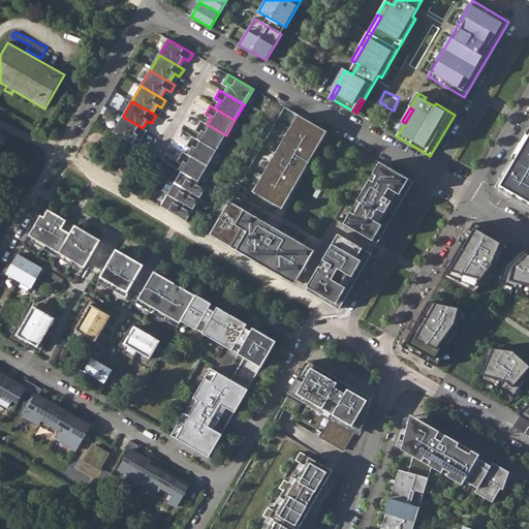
[(328,132),(299,115),(253,192),(282,210),(328,132)]
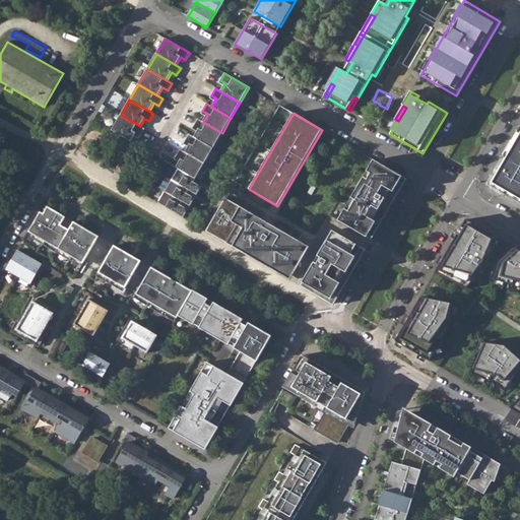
[(121,115),(112,130),(131,142),(134,136),(136,134),(141,136),(145,129),(140,126),(121,115)]
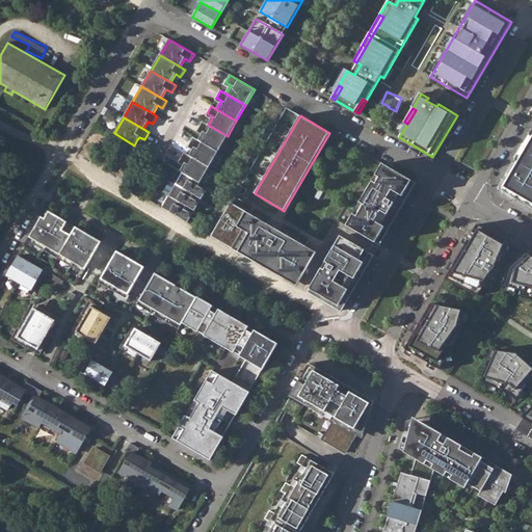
[(198,140),(218,152),(228,136),(208,125),(203,122),(198,129),(203,132),(202,135),(198,140)]
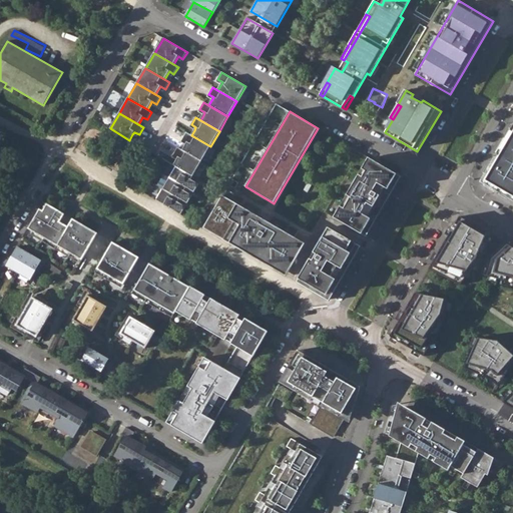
[(512,120),(474,182),(511,206),(512,203),(512,120)]
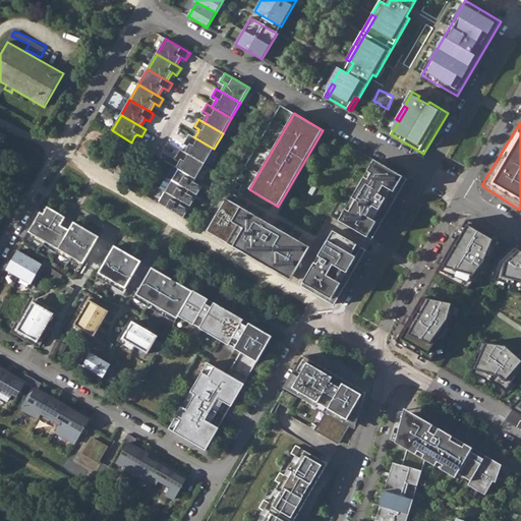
[(185,153),(205,164),(214,149),(194,137),(189,134),(185,141),(190,145),(188,148),(185,153)]
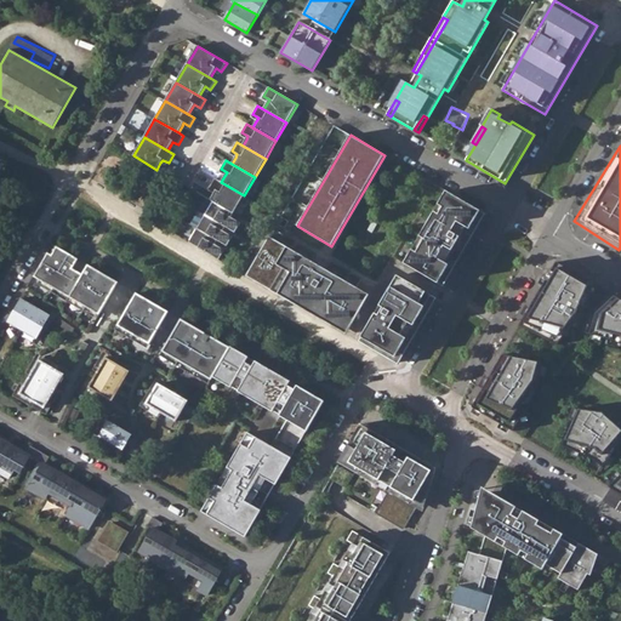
[(214,201),(233,214),(244,195),(221,182),(215,178),(210,187),(216,191),(214,194),(210,200),(214,201)]
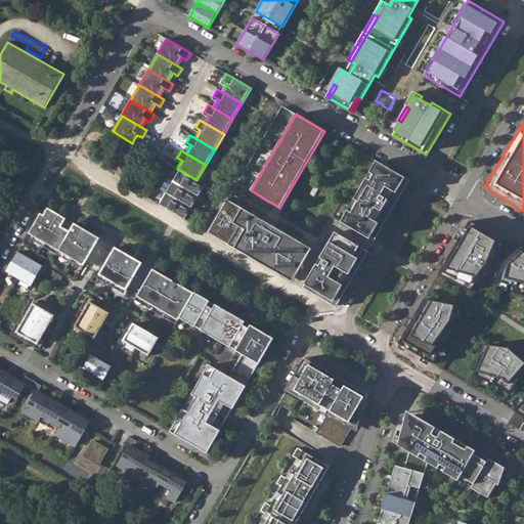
[(378,162),(342,223),(373,241),(408,179),(378,162)]
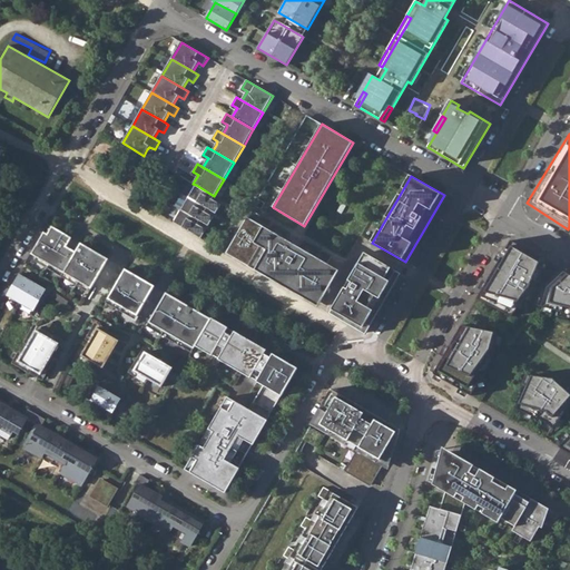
[(214,196),(196,185),(188,198),(209,209),(213,212),(218,215),(224,206),(217,203),(215,200),(217,197),(214,196)]
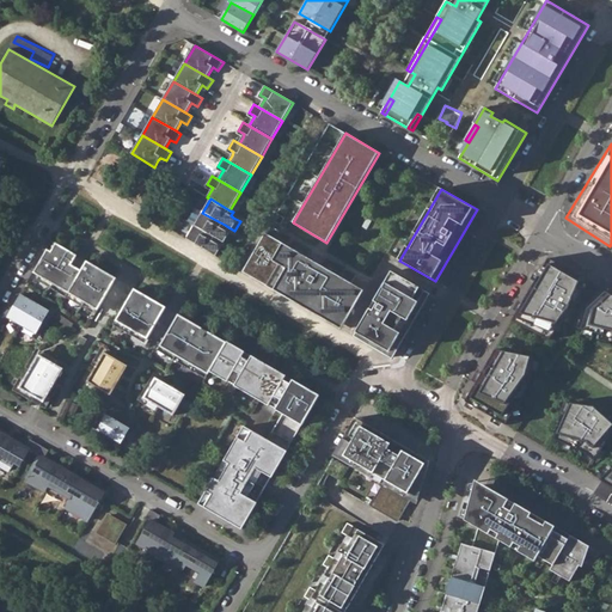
[(202,213),(196,208),(188,222),(195,226),(216,239),(220,240),(226,244),(232,234),(226,231),(222,230),(225,225),(202,213)]
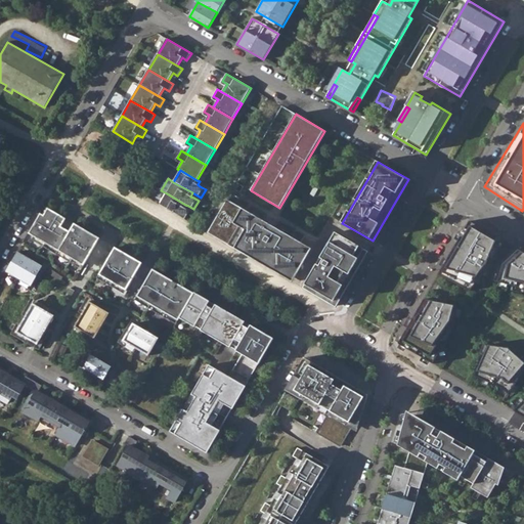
[(185,205),(167,193),(160,206),(187,221),(191,213),(186,210),(183,209),(185,205)]
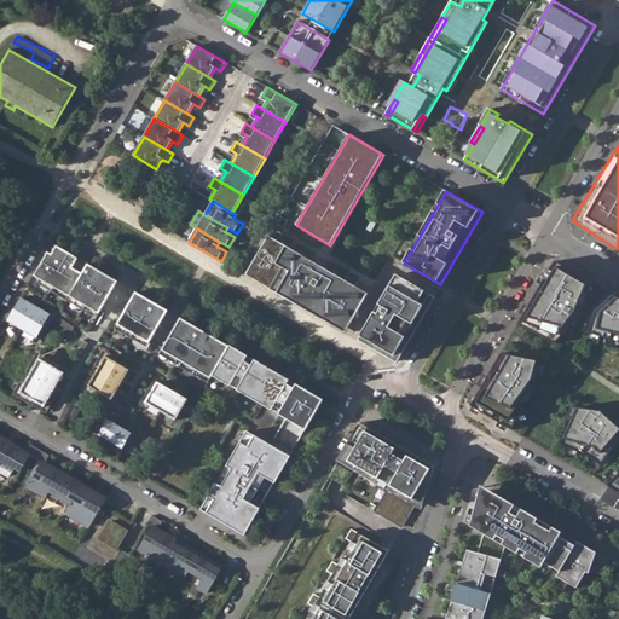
[(272,238),(249,277),(347,334),(370,295),(272,238)]
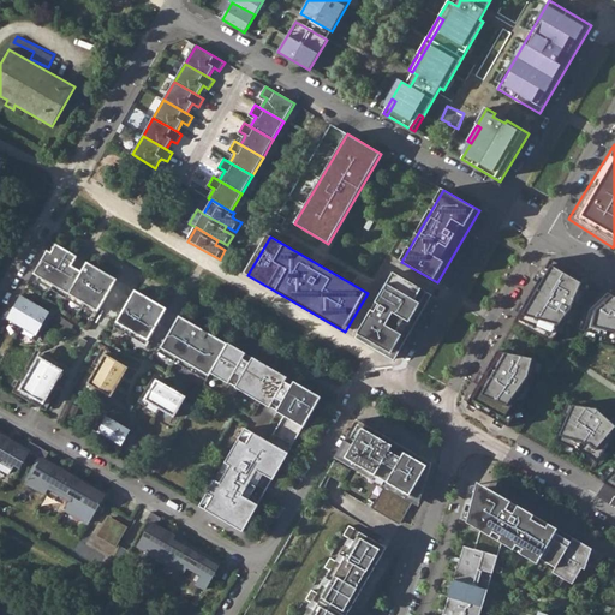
[(99,312),(117,280),(87,262),(82,272),(72,266),(77,256),(55,244),(51,252),(47,250),(33,274),(99,312)]
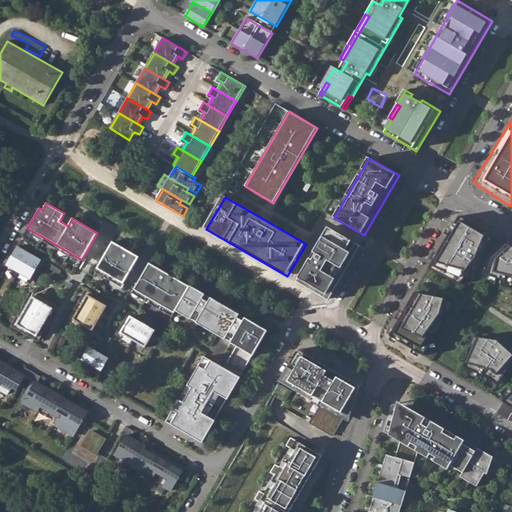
[(511,246),(459,216),(428,269),(459,285),(470,271),(511,282),(511,246)]
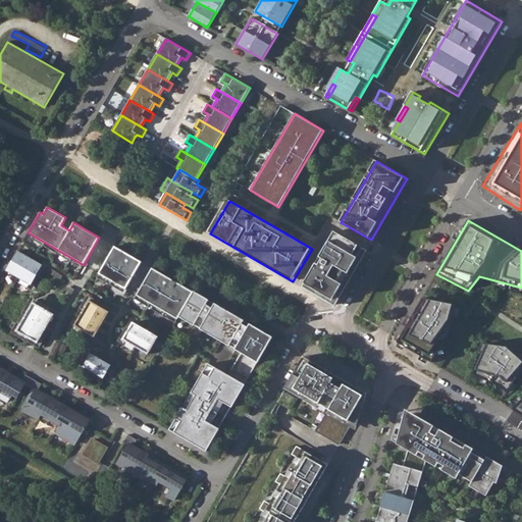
[(366,250),(334,231),(303,286),(333,305),(366,250)]
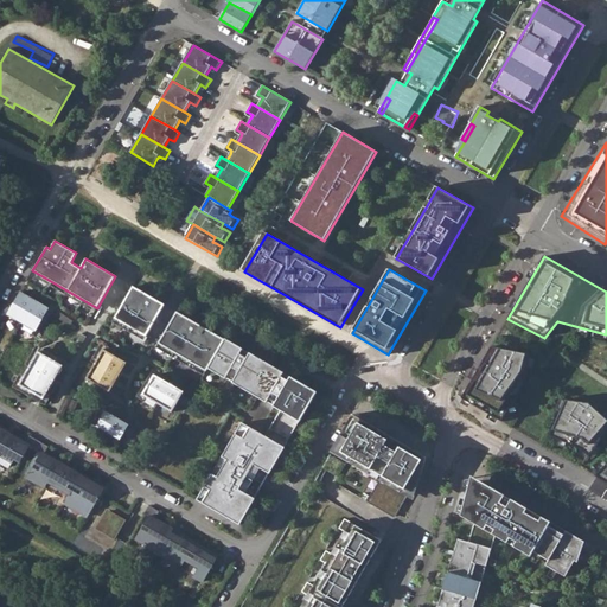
[(165,305),(134,286),(115,319),(147,337),(165,305)]
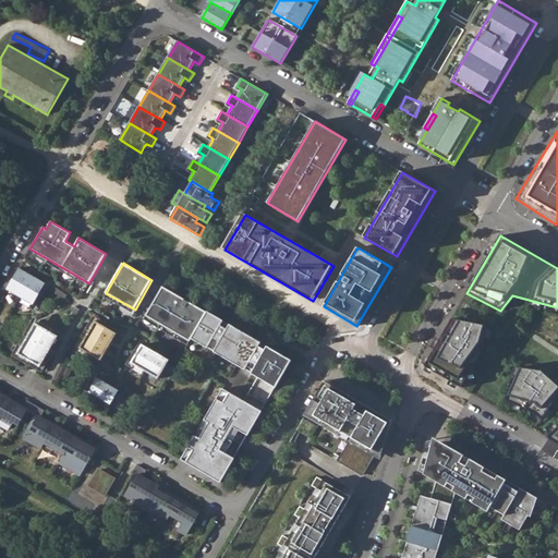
[(7,290),(33,305),(46,283),(19,268),(7,290)]
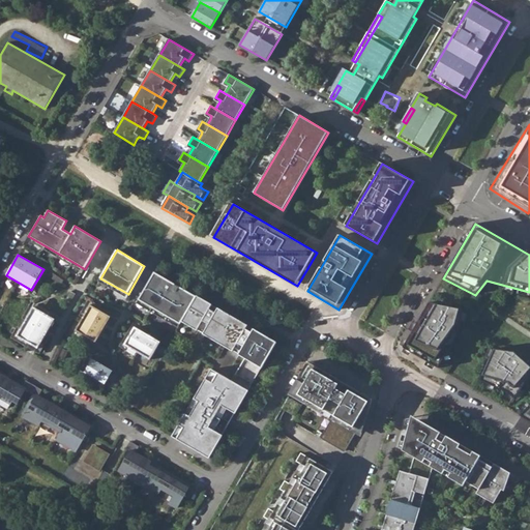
[(63,281),(49,270),(46,274),(60,285),(63,281)]
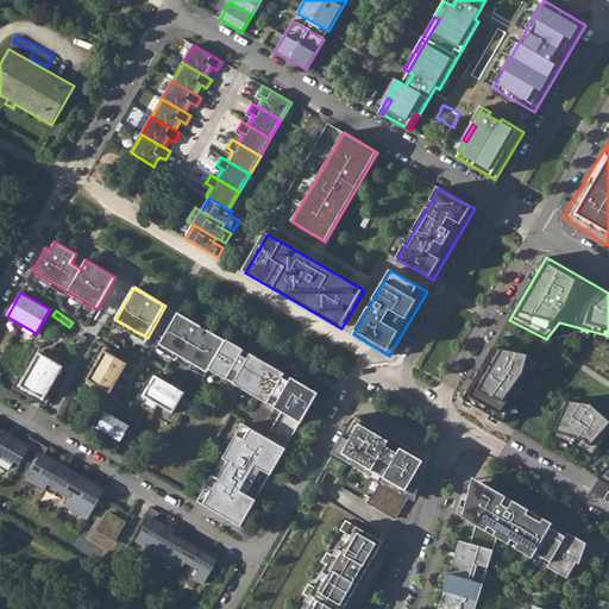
[(226,340),(177,313),(159,345),(207,374),(209,369),(226,340)]
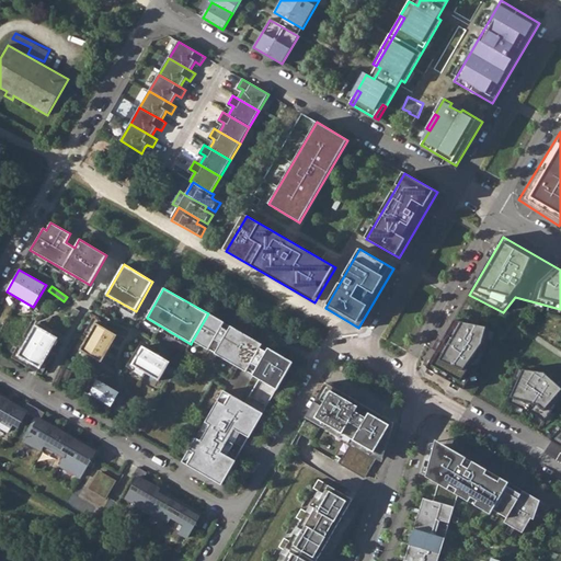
[(69,318),(75,320),(80,311),(75,309),(69,318)]
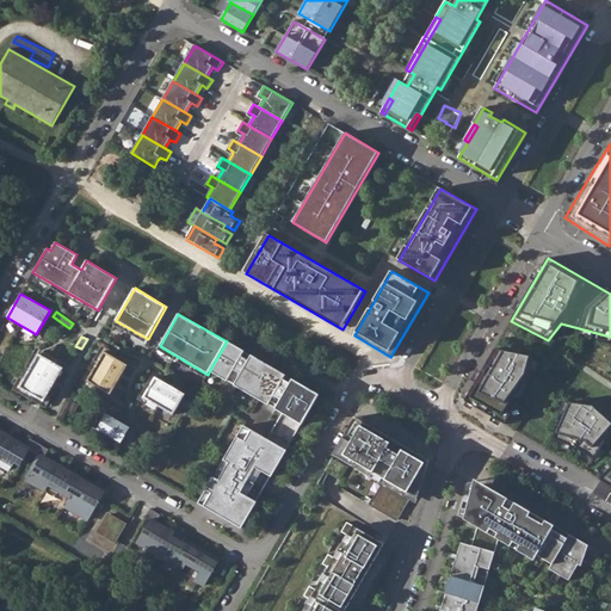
[(319,395),(227,341),(210,370),(283,413),(267,439),(244,425),(223,461),(224,461),(199,504),(241,528),(319,395)]
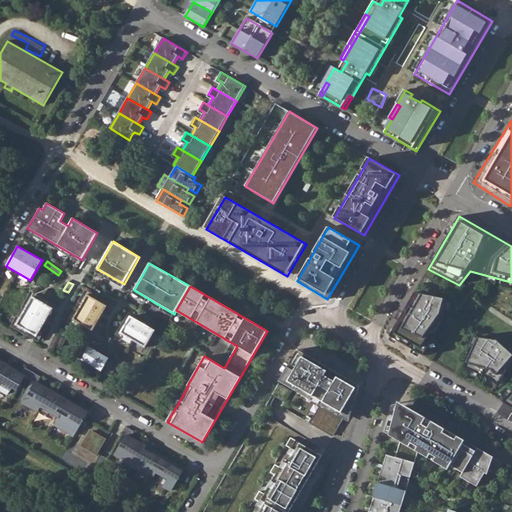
[(448,300),(414,292),(389,336),(423,355),(440,329),(448,300)]
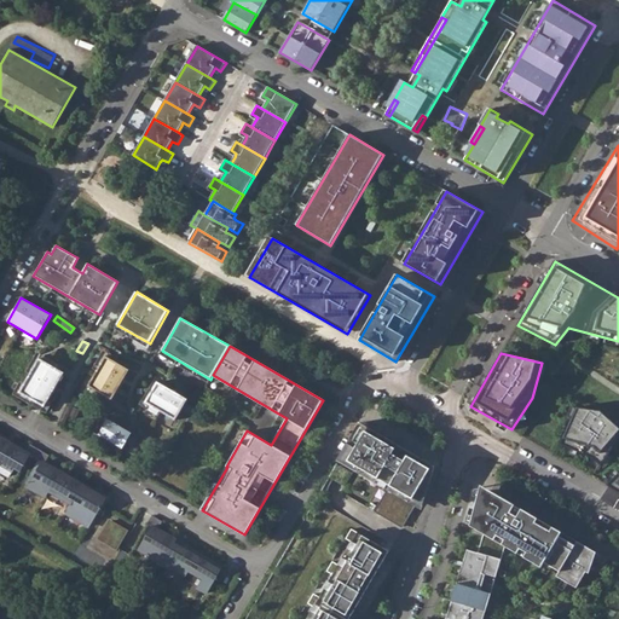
[(129,370),(105,357),(88,387),(113,400),(129,370)]
